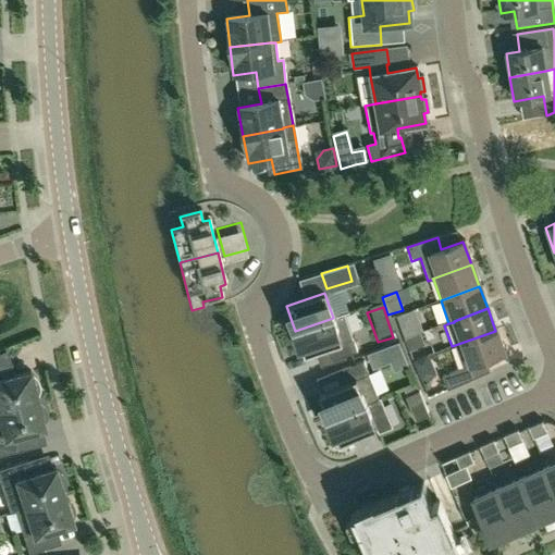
[(404,338),(419,333),(422,332),(414,310),(396,318),(404,338)]
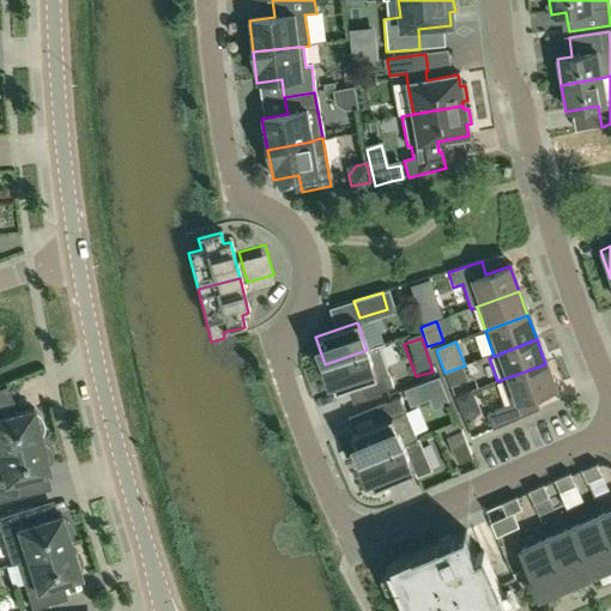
[(375,377),(367,350),(325,364),(334,392),(360,383),(364,398),(392,388),(387,374),(375,377)]
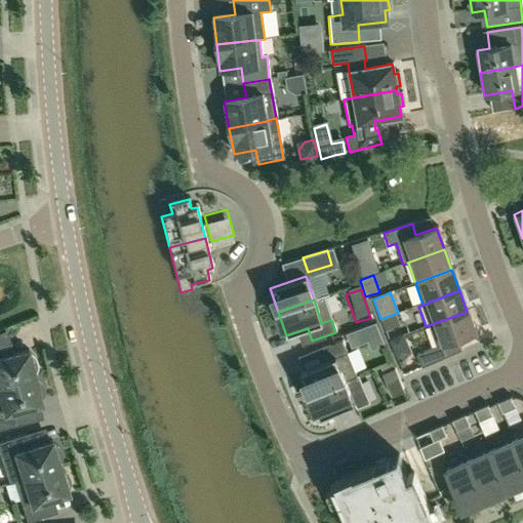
[(426,326),(434,348),(439,346),(475,333),(467,312),(426,326)]
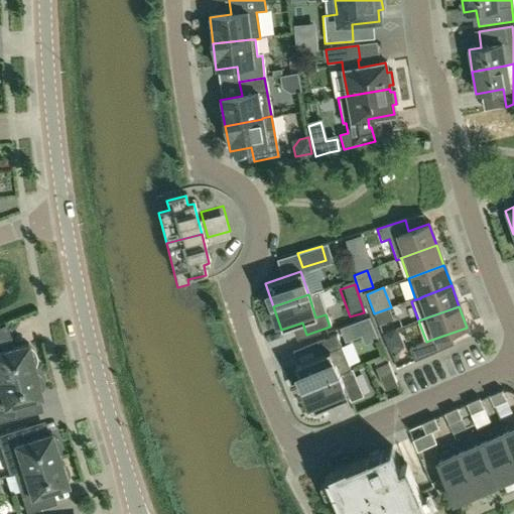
[(392,320),(388,308),(374,313),(378,326),(392,320)]
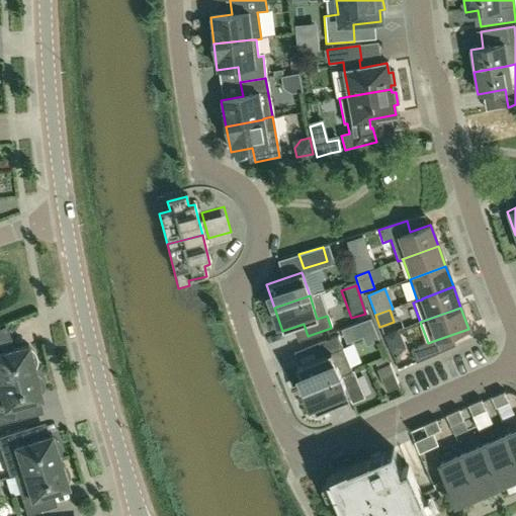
[(368,324),(340,336),(345,348),(361,342),(364,351),(378,346),(368,324)]
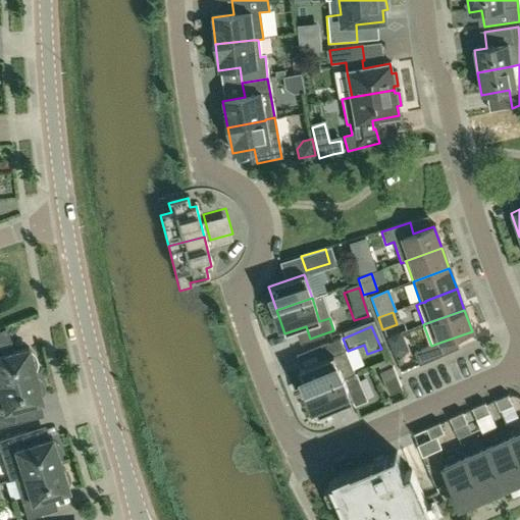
[(399,365),(412,362),(405,328),(392,331),(399,365)]
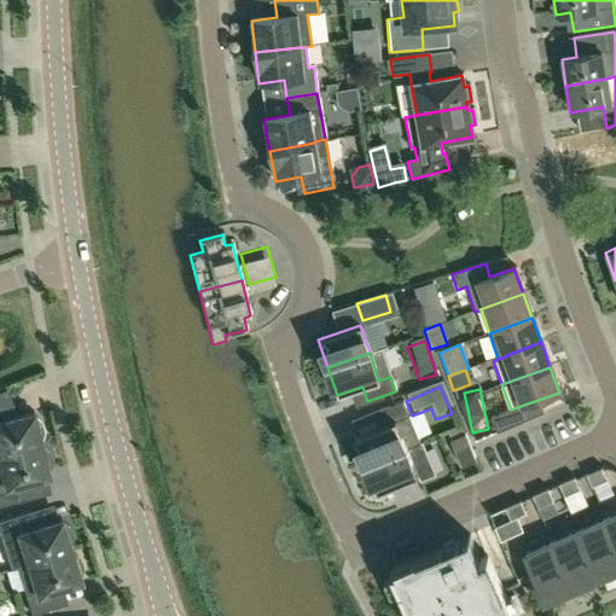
[(419,443),(402,402),(372,414),(378,428),(353,439),(365,466),(419,443)]
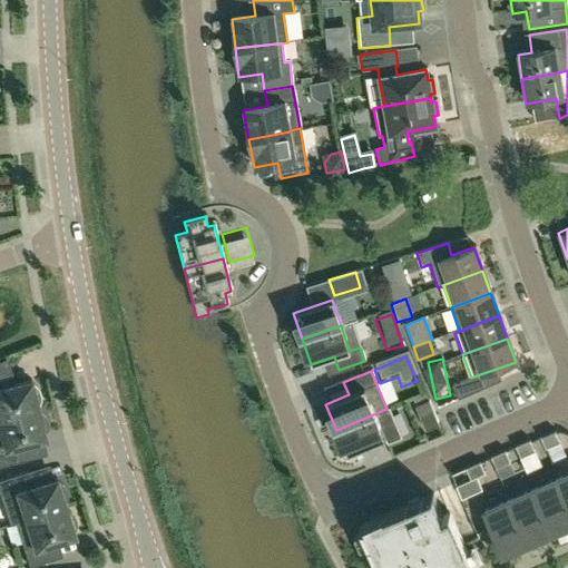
[(29,381),(5,388),(1,374),(0,374),(0,420),(36,411),(35,407),(37,407),(38,402),(38,398),(37,393),(35,389),(31,387),(30,387),(29,381)]
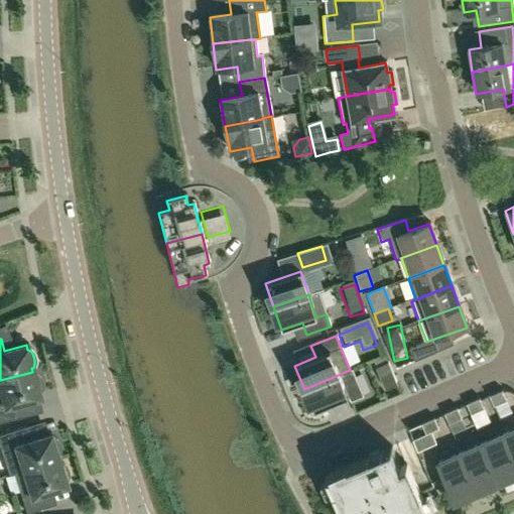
[(426,342),(407,350),(413,362),(436,352),(431,340),(426,342)]
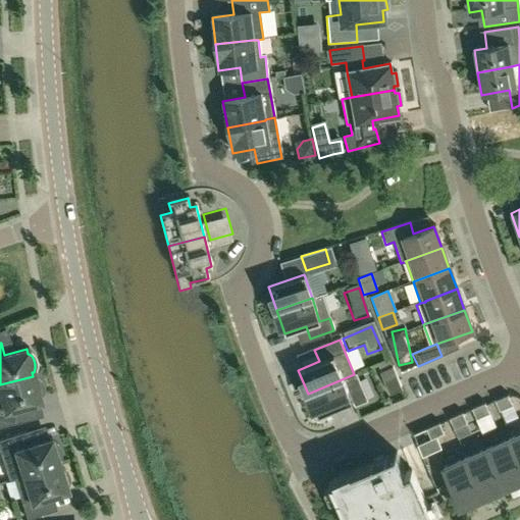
[(392,367),(379,372),(388,395),(401,390),(392,367)]
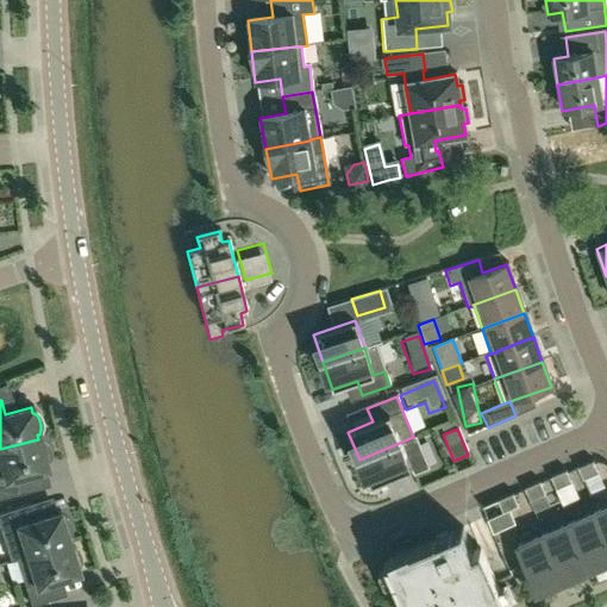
[(425,467),(413,437),(360,460),(370,486),(410,469),(411,473),(425,467)]
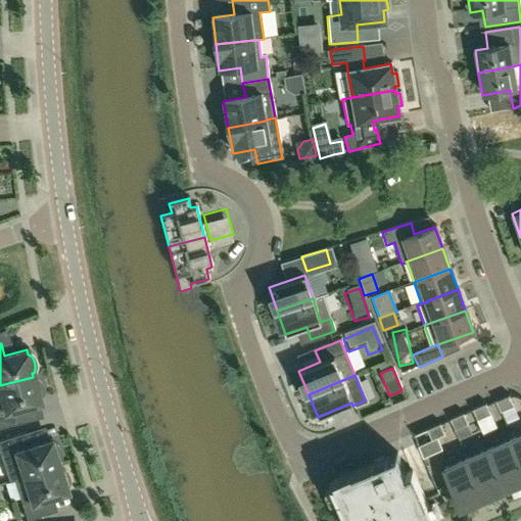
[(34,381),(33,377),(0,385),(0,428),(21,423),(18,410),(40,404),(39,399),(40,398),(41,394),(42,390),(41,387),(39,383),(36,380),(34,381)]
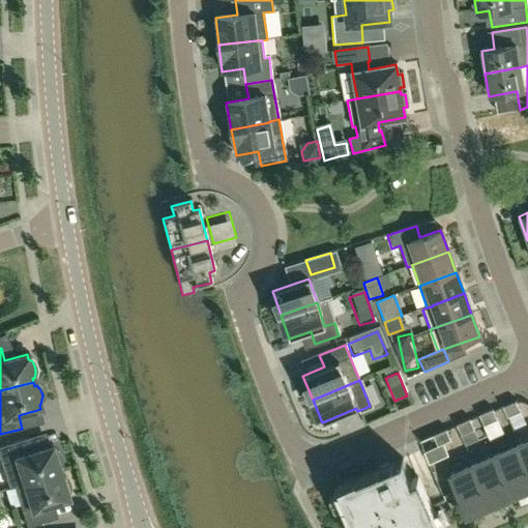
[(515,402),(501,408),(506,419),(520,413),(515,402)]
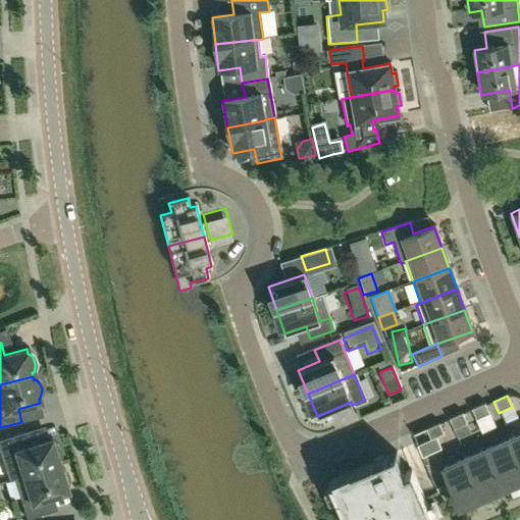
[(483,404),(470,409),(475,420),(488,415),(483,404)]
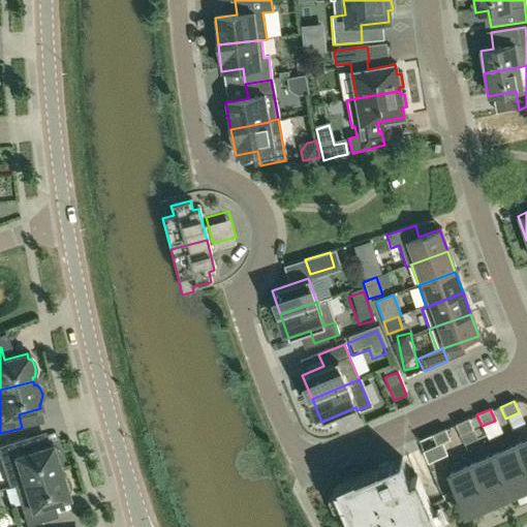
[(467,419),(454,425),(459,436),(472,430),(467,419)]
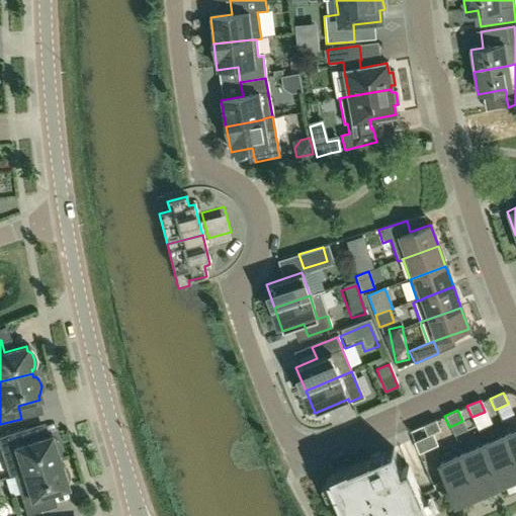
[(435,420),(421,426),(426,437),(439,431),(435,420)]
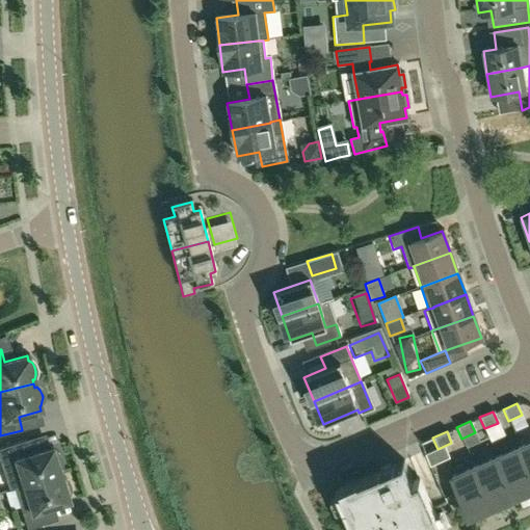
[(11,488),(22,485),(22,486),(59,475),(57,471),(59,470),(60,467),(60,461),(59,458),(56,454),(53,452),(52,452),(50,448),(29,454),(24,441),(0,448),(0,468),(7,491),(11,488)]
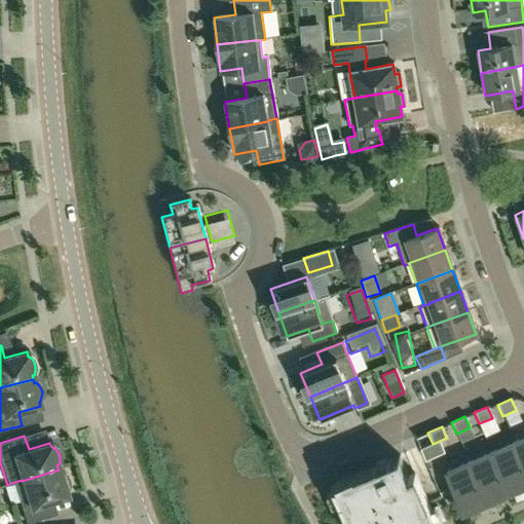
[(523,437),(514,442),(523,463),(523,437)]
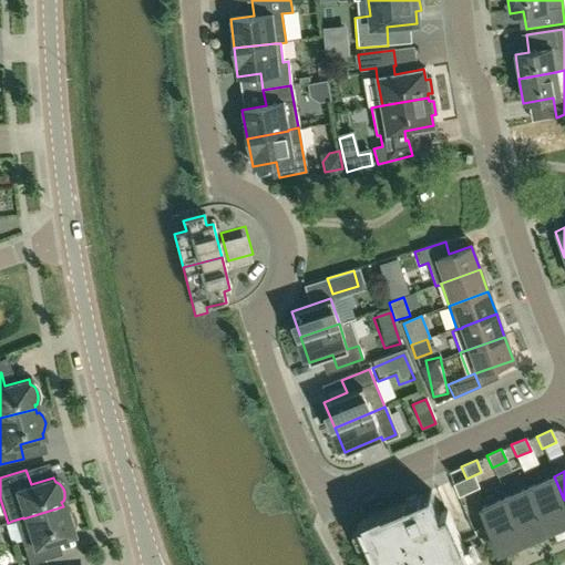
[(530,486),(547,525),(564,517),(564,500),(554,476),(530,486)]
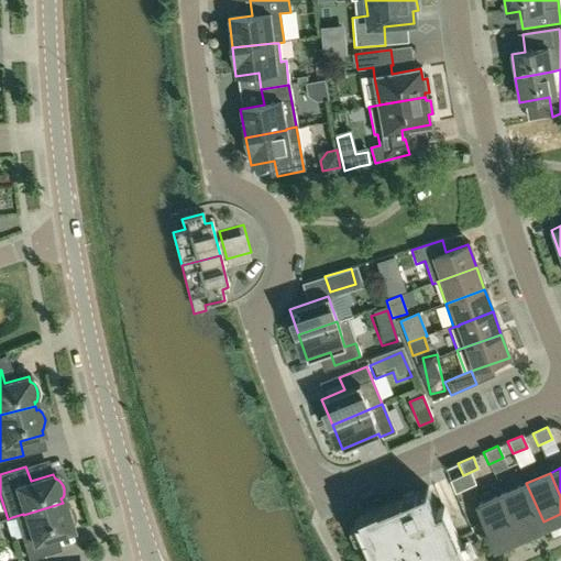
[(503,494),(519,532),(543,521),(526,483),(503,494)]
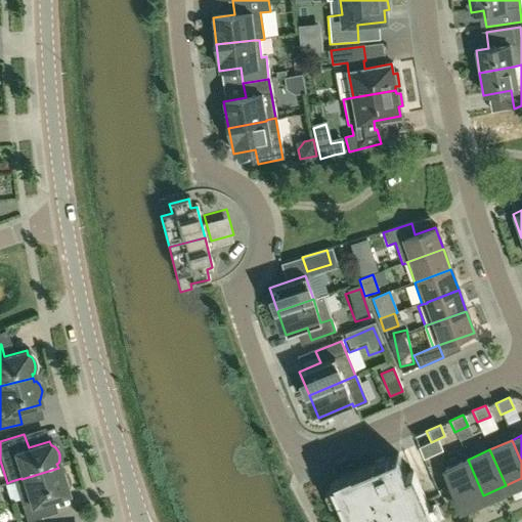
[(434,521),(412,472),(405,474),(397,453),(330,483),(346,521),(434,521)]
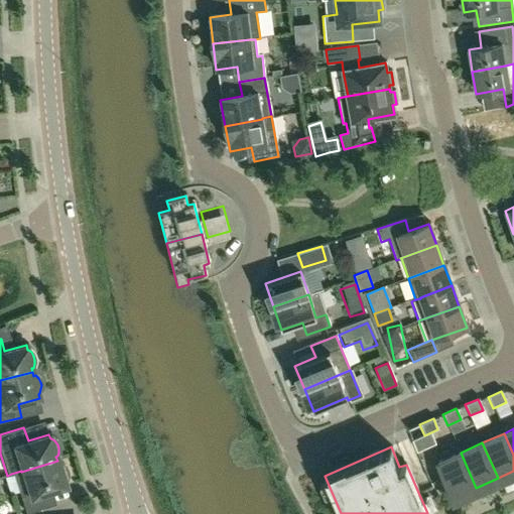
[(476,488),(461,453),(436,464),(453,498),(476,488)]
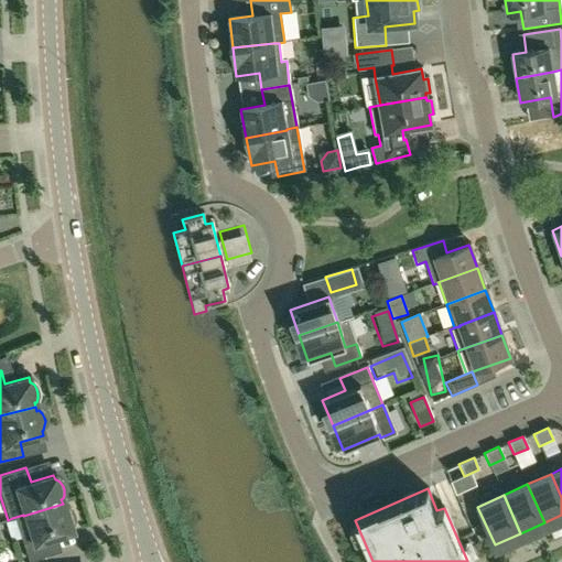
[(64,507),(63,504),(23,516),(23,515),(12,518),(26,561),(30,561),(53,554),(49,539),(72,531),(69,527),(72,527),(73,522),(73,518),(72,514),(68,510),(65,507),(64,507)]
